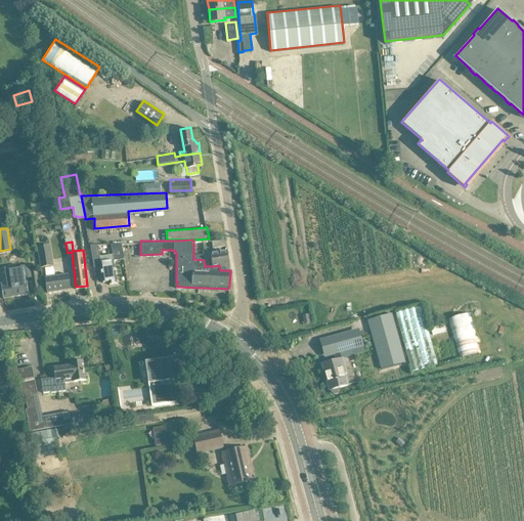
[(97,243),(90,243),(94,268),(95,268),(100,267),(103,280),(110,279),(110,283),(118,281),(115,258),(125,257),(123,242),(122,242),(111,243),(113,253),(114,258),(100,260),(99,255),(97,243)]
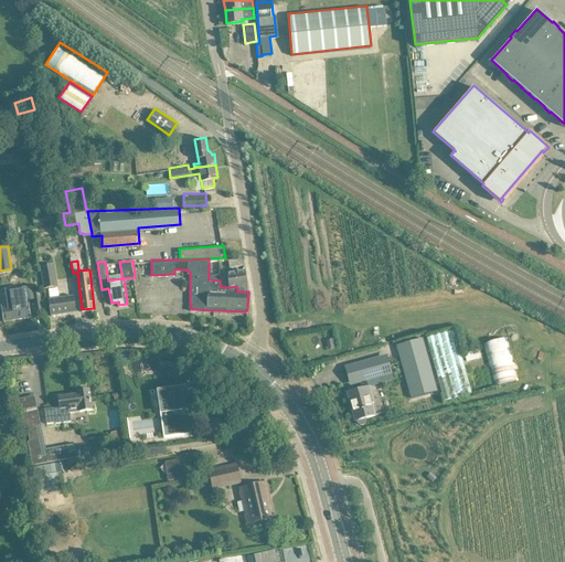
[(57,283),(54,262),(40,264),(44,286),(57,283)]
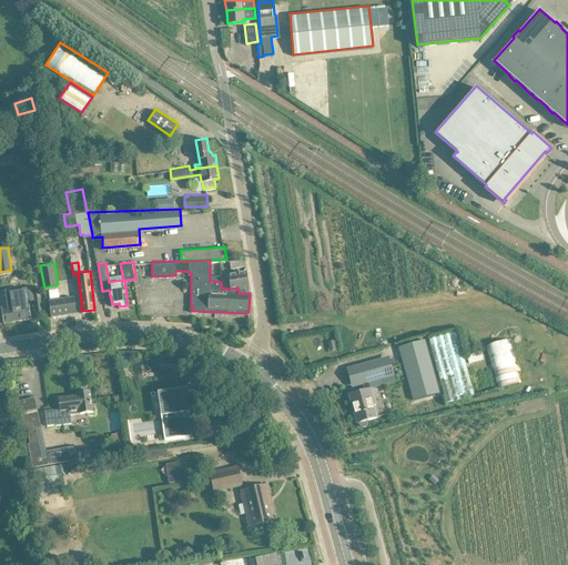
[(227,273),(231,289),(232,289),(237,288),(239,293),(250,293),(245,271),(227,273)]
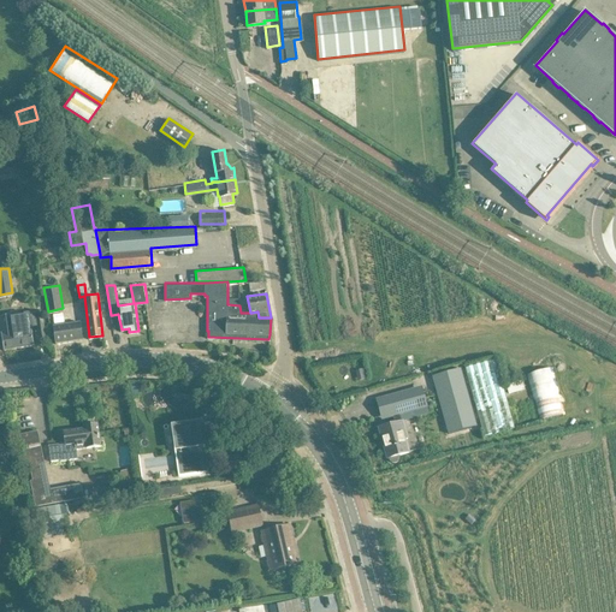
[(11,312),(0,313),(0,321),(1,331),(4,349),(34,344),(31,328),(30,328),(30,325),(34,324),(33,318),(34,318),(33,312),(11,314),(11,312)]
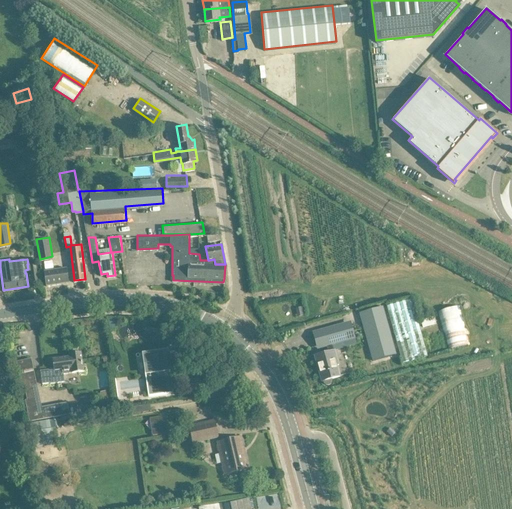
[(28,264),(27,264),(28,269),(31,269),(32,280),(38,279),(36,262),(30,263),(30,264),(28,264)]
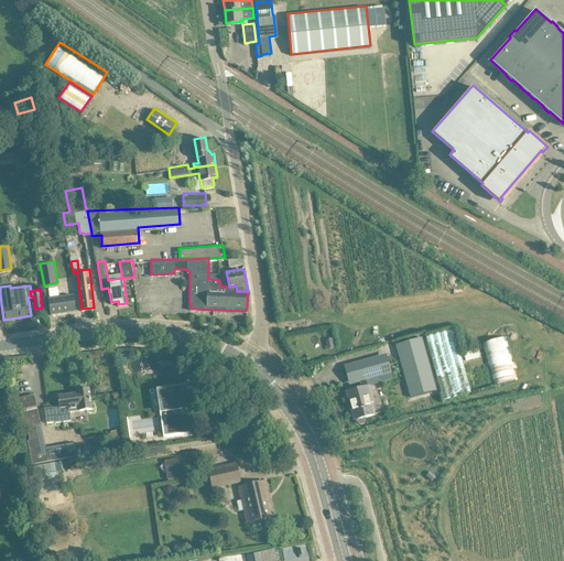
[(75,310),(73,293),(49,297),(52,313),(75,310)]
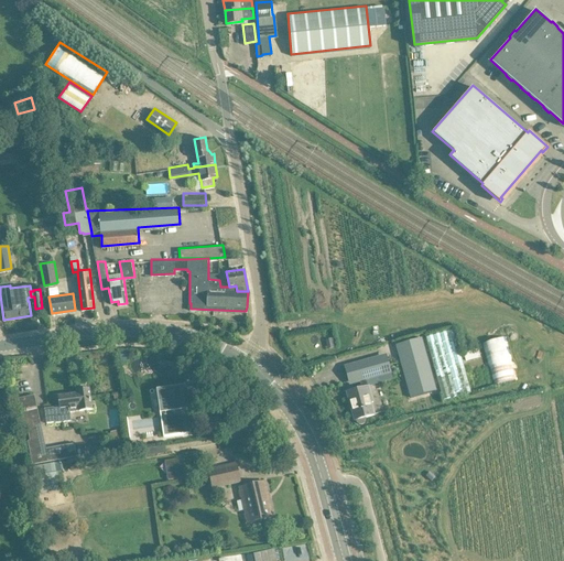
[(470,390),(453,326),(425,334),(443,398),(470,390)]
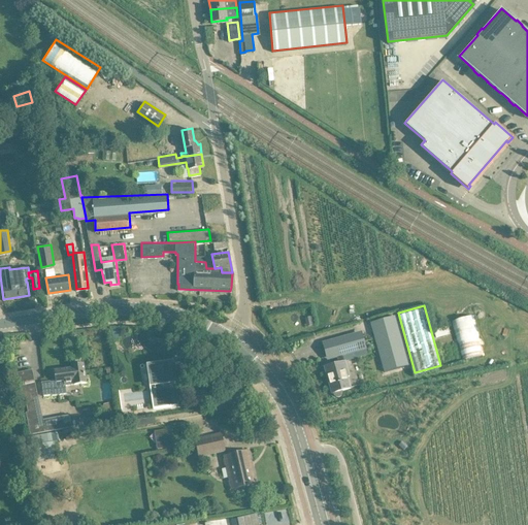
[(394,314),(371,321),(385,370),(408,363),(394,314)]
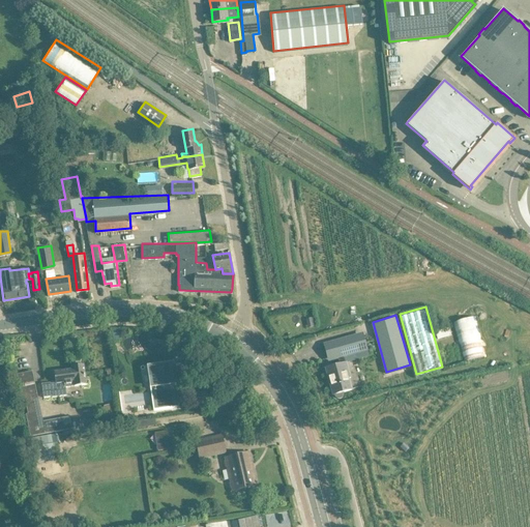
[(121,327),(113,328),(114,339),(122,338),(121,327)]
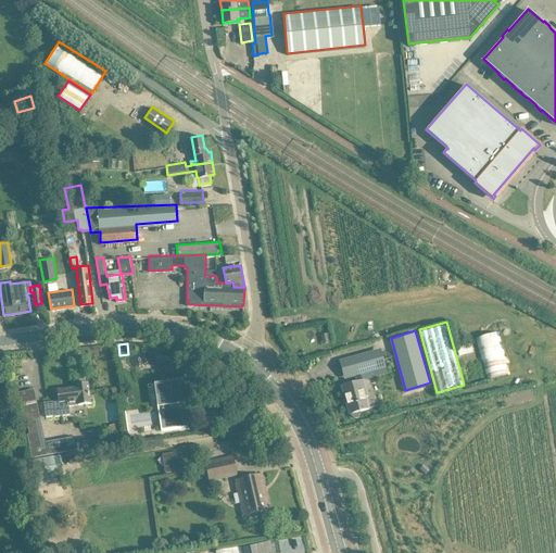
[(462,348),(464,357),(478,353),(476,343),(462,348)]
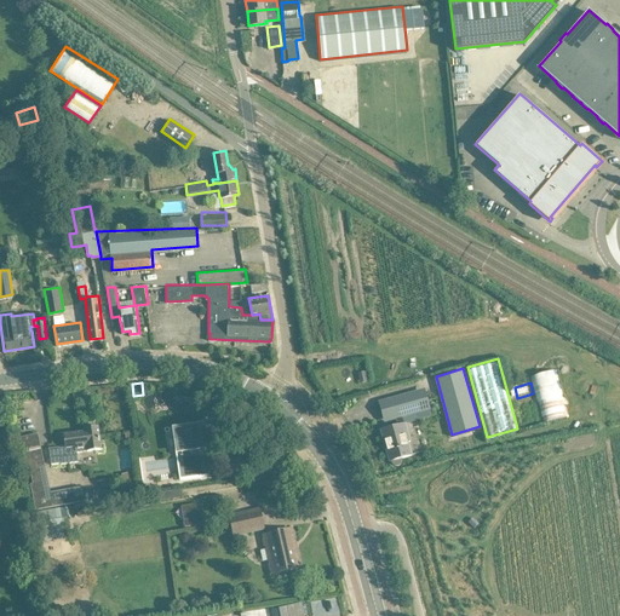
[(409,439),(405,421),(403,415),(424,409),(418,389),(389,397),(394,418),(396,416),(399,424),(380,429),(384,439),(386,439),(389,447),(386,448),(390,459),(391,459),(391,461),(392,462),(395,464),(397,464),(400,464),(401,461),(402,460),(402,458),(402,455),(412,453),(408,439),(409,439)]
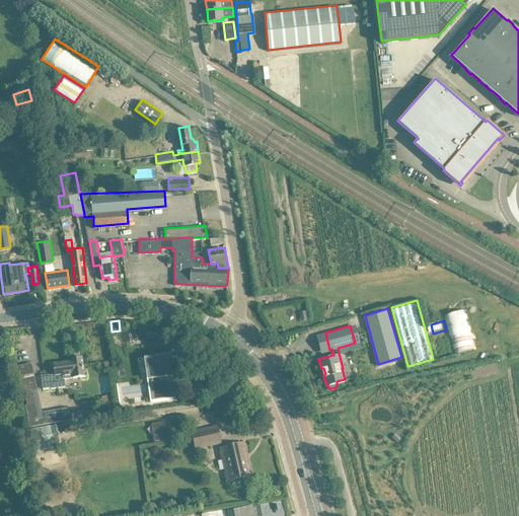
[(84,374),(82,356),(80,356),(80,355),(79,355),(79,354),(78,353),(77,353),(76,353),(75,353),(74,354),(74,355),(73,356),(73,357),(71,358),(71,360),(54,362),(55,373),(50,374),(50,373),(41,374),(43,387),(51,386),(51,387),(64,385),(63,377),(84,374)]
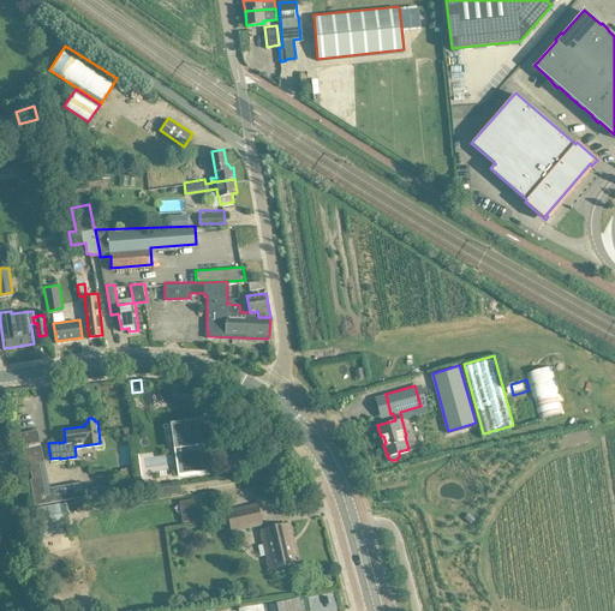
[(199,418),(173,421),(177,445),(181,445),(185,472),(207,469),(207,468),(199,419),(199,418)]
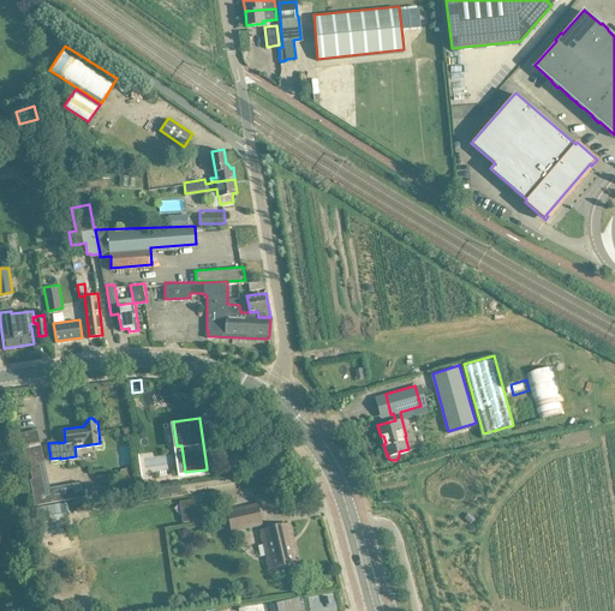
[(49,486),(37,429),(21,432),(24,450),(23,450),(25,463),(33,462),(33,466),(30,466),(33,477),(30,478),(35,503),(83,495),(81,481),(49,486)]
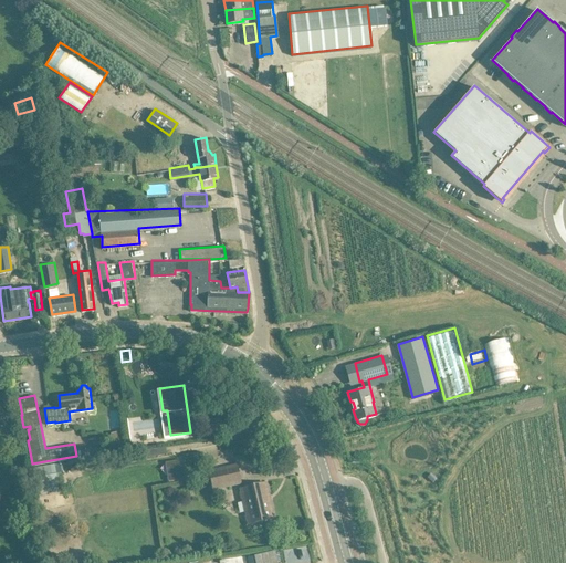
[(109,406),(112,424),(119,423),(118,405),(109,406)]
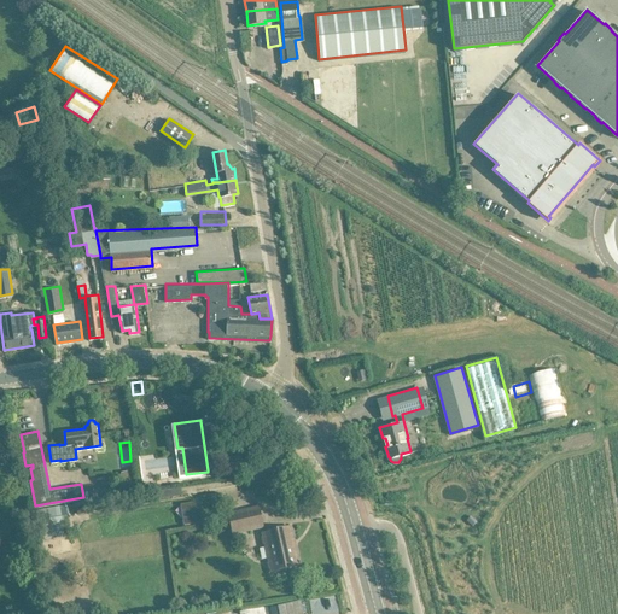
[(185,521),(203,520),(202,500),(184,500),(185,521)]
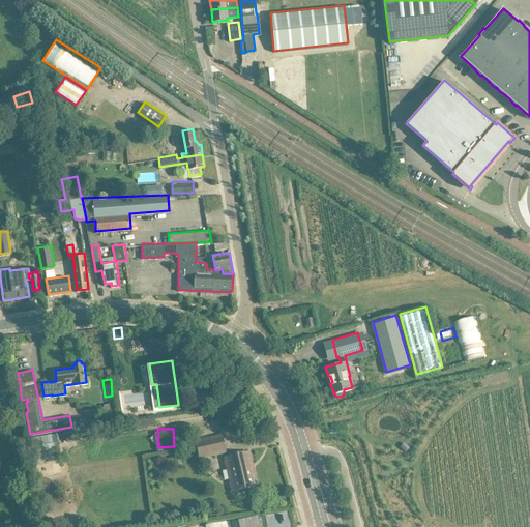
[(57,432),(46,432),(47,459),(58,458),(57,432)]
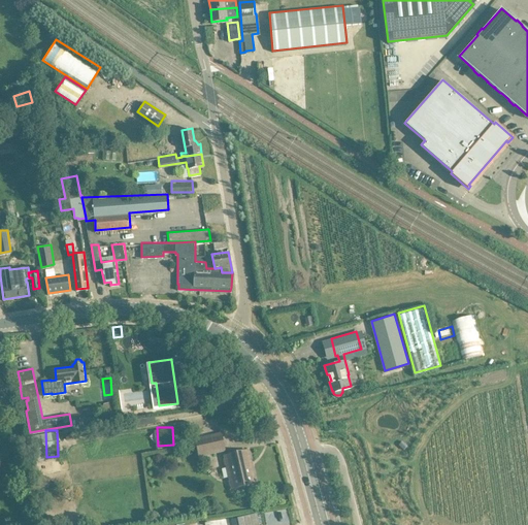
[(225,449),(221,431),(195,436),(199,454),(225,449)]
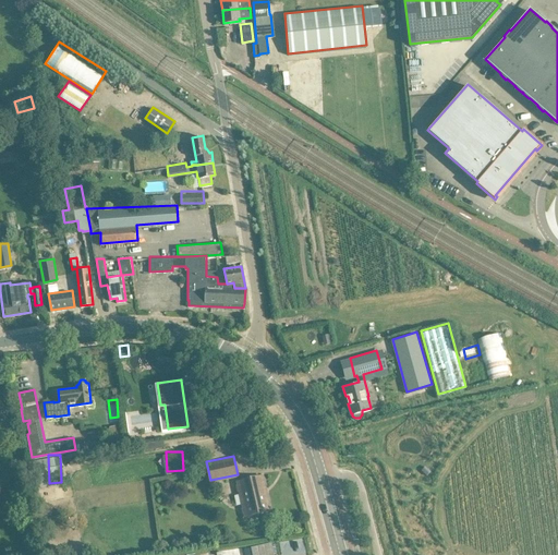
[(270,509),(263,474),(237,480),(244,515),(270,509)]
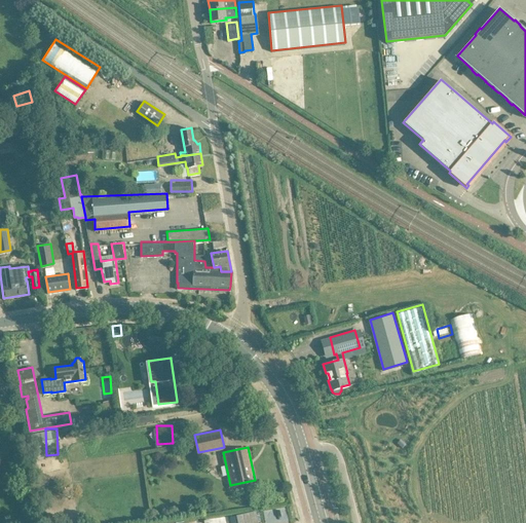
[(256,510),(236,514),(237,522),(256,522),(259,522),(256,510)]
